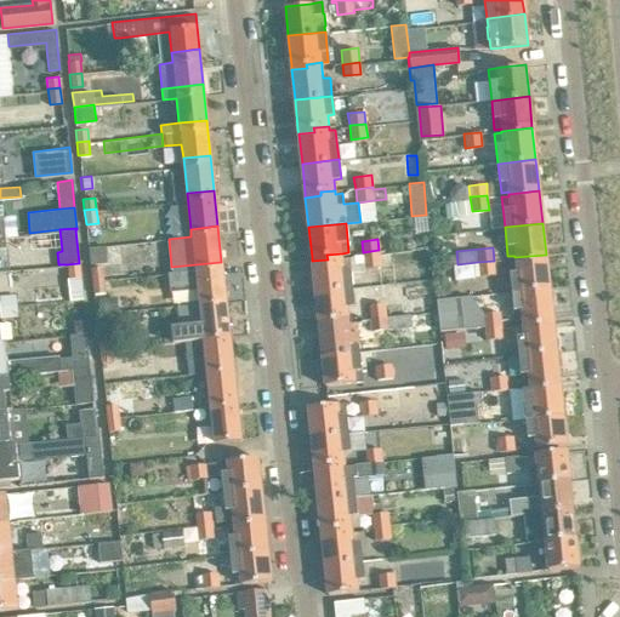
[(379,250),(363,252),(364,267),(381,266),(379,250)]
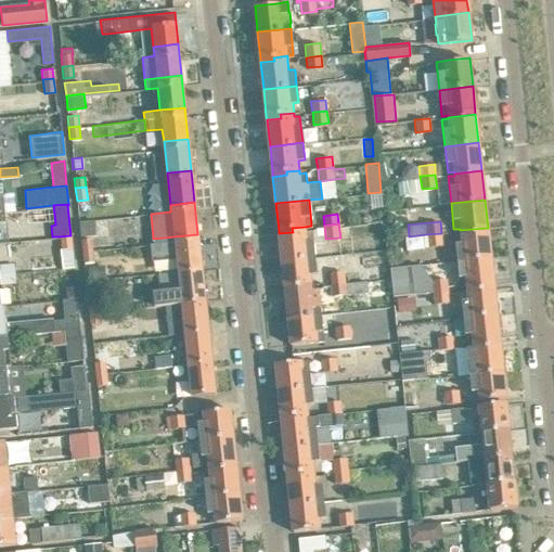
[(293,232),(279,233),(281,260),(314,257),(312,230),(306,231),(306,227),(292,228),(293,232)]
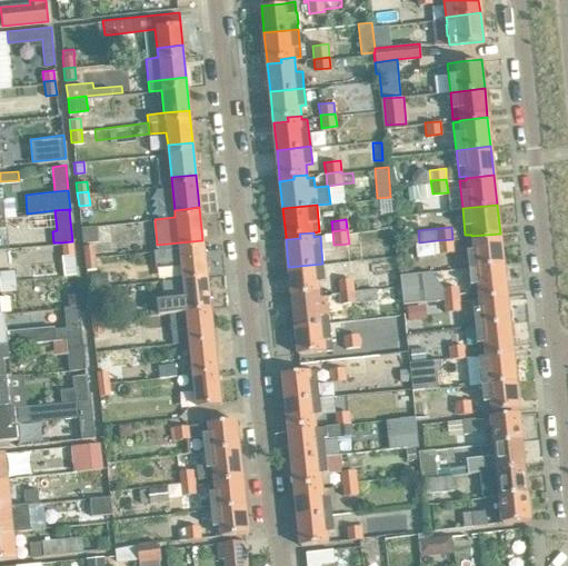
[(502,262),(500,234),(471,236),(471,239),(466,239),(468,266),(502,262)]
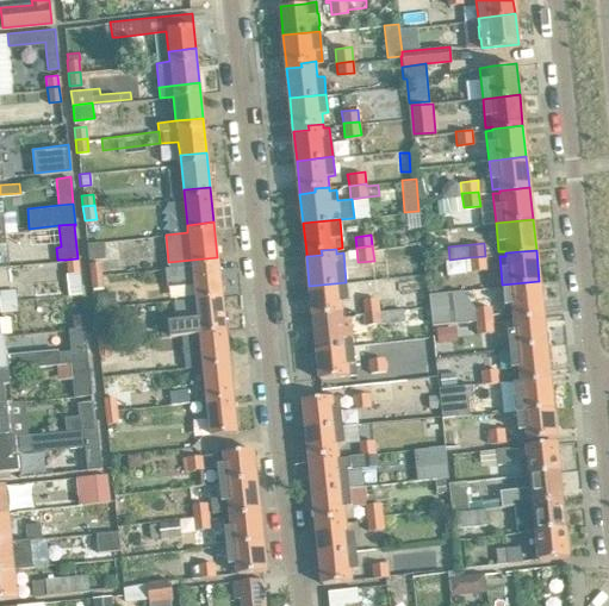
[(488,269),(485,256),(468,257),(470,270),(488,269)]
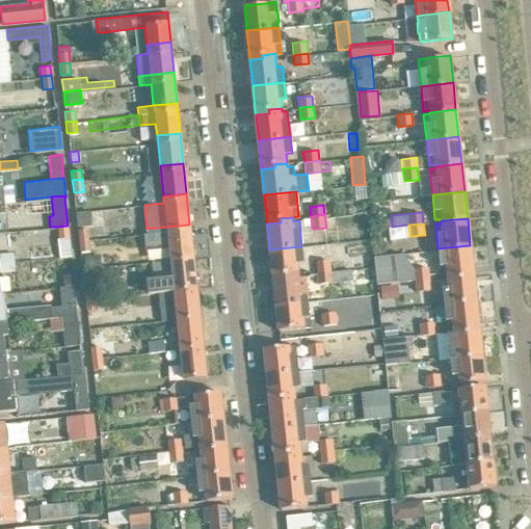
[(193,255),(189,225),(147,229),(148,233),(143,233),(144,250),(168,247),(169,257),(193,255)]
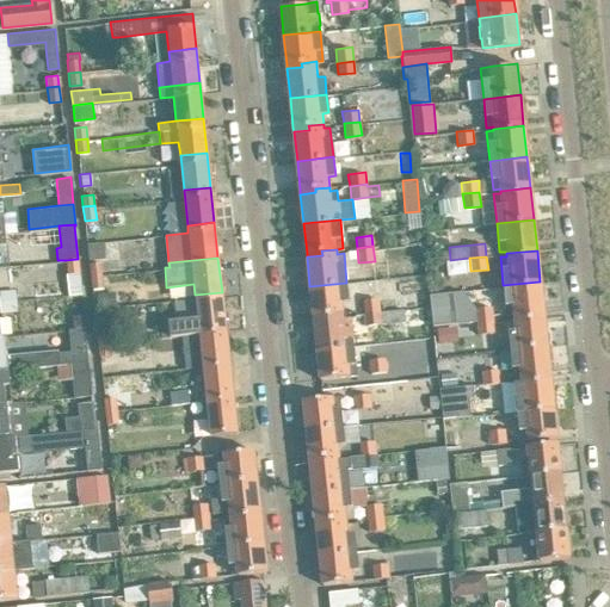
[(78,259),(66,260),(67,273),(79,272),(78,259)]
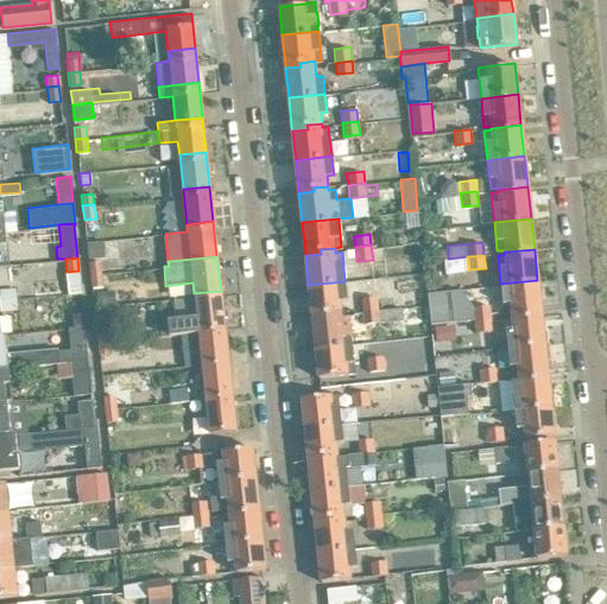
[(102,272),(100,260),(88,261),(89,273),(102,272)]
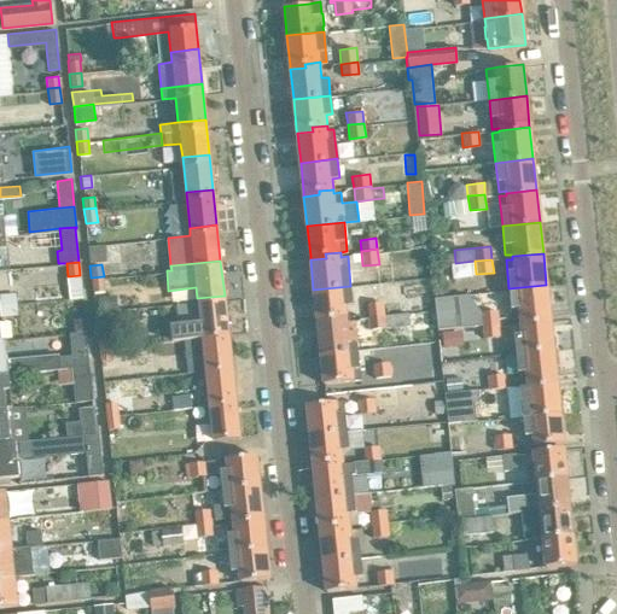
[(105,290),(104,276),(91,278),(93,292),(105,290)]
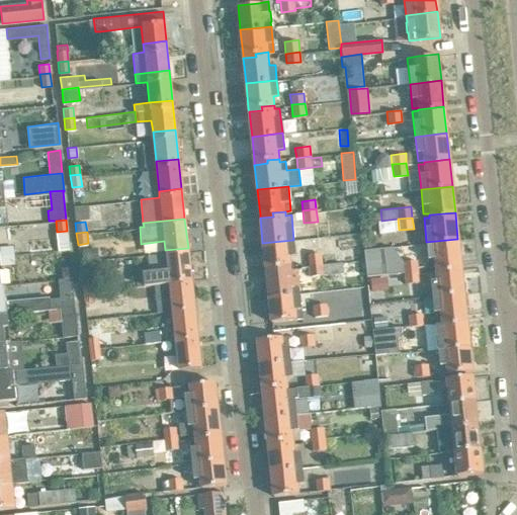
[(69,249),(67,234),(57,236),(59,250),(69,249)]
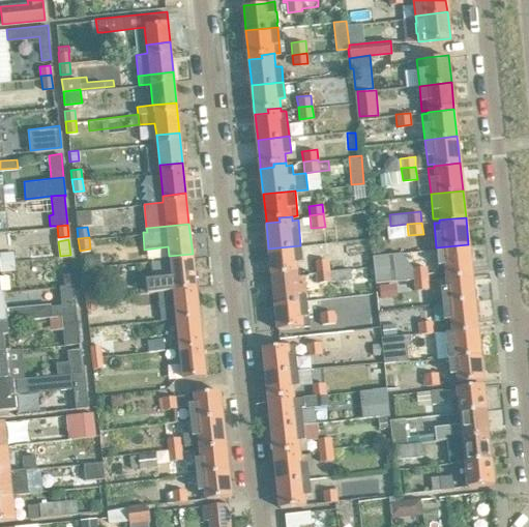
[(471,271),(468,244),(436,247),(438,265),(444,264),(445,273),(471,271)]
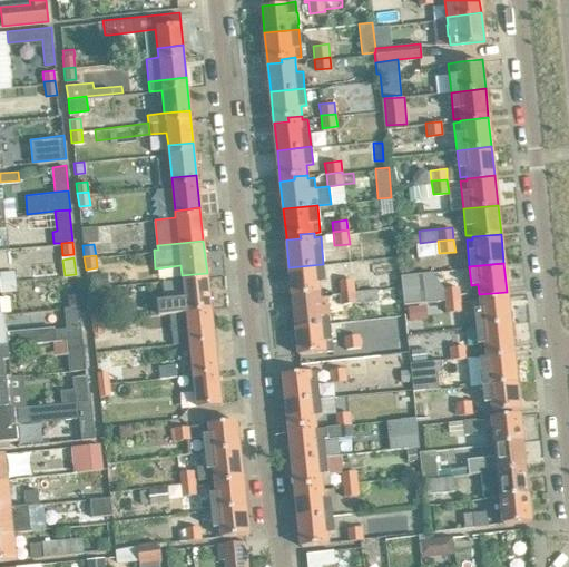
[(323,264),(288,267),(292,294),(292,299),(305,297),(304,293),(316,292),(321,292),(320,282),(325,281),(323,264)]
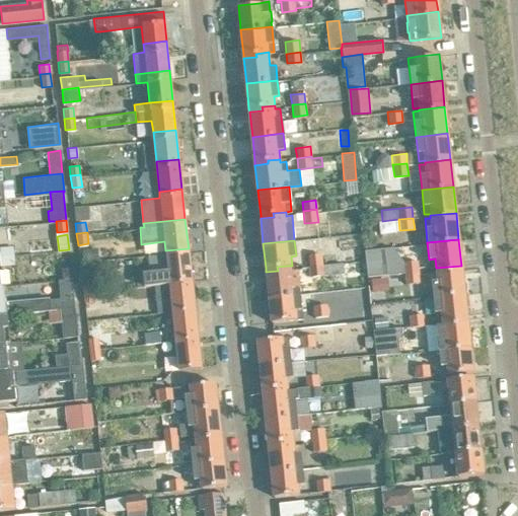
[(0,247),(0,255),(13,254),(12,245),(0,247)]
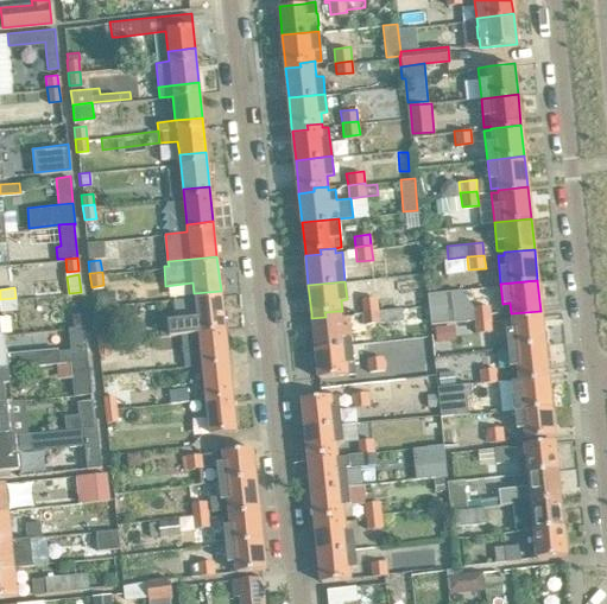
[(450,288),(427,291),(430,323),(446,320),(454,319),(450,288)]
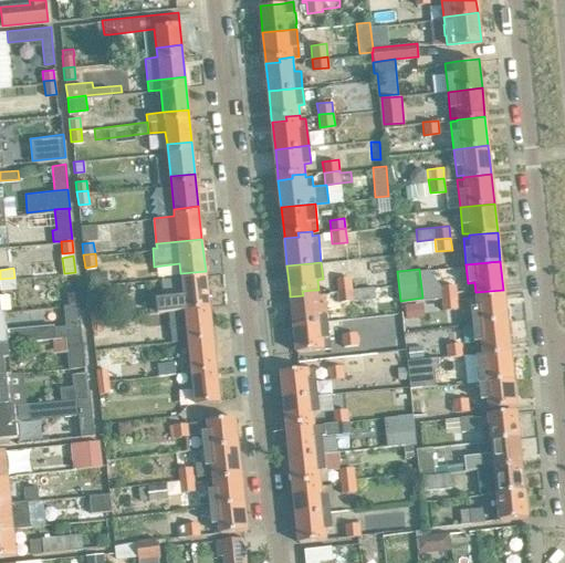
[(209,305),(206,273),(180,277),(182,293),(160,296),(148,298),(150,313),(184,309),(184,308),(209,305)]
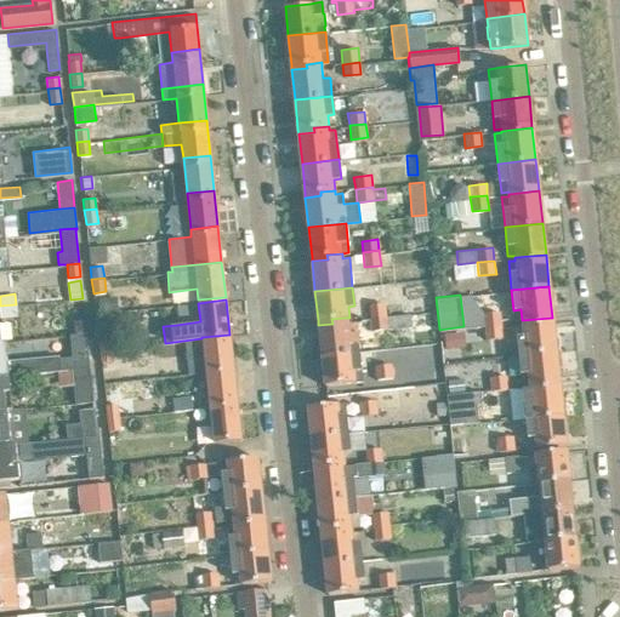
[(384,302),(368,304),(369,319),(386,316),(384,302)]
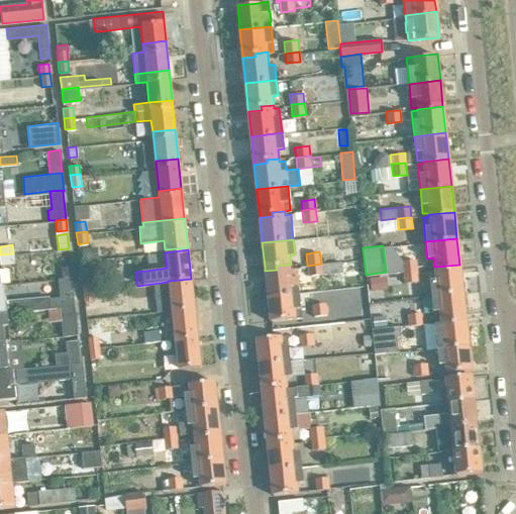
[(165,252),(145,253),(146,271),(167,268),(165,252)]
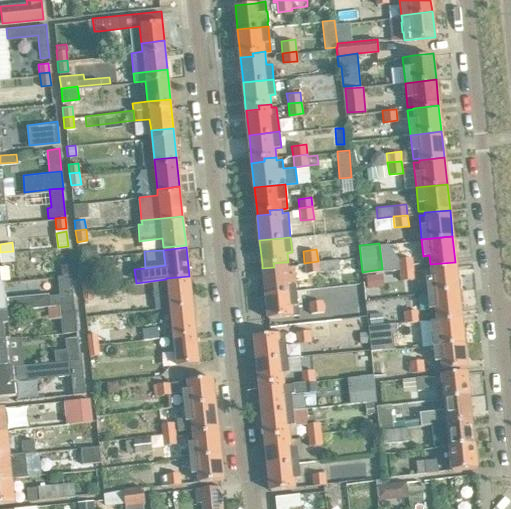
[(14,260),(13,251),(0,252),(0,261),(14,260)]
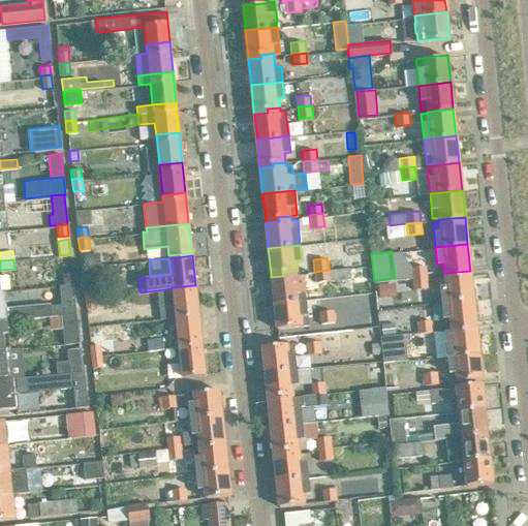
[(426,266),(411,267),(412,276),(427,275),(426,266)]
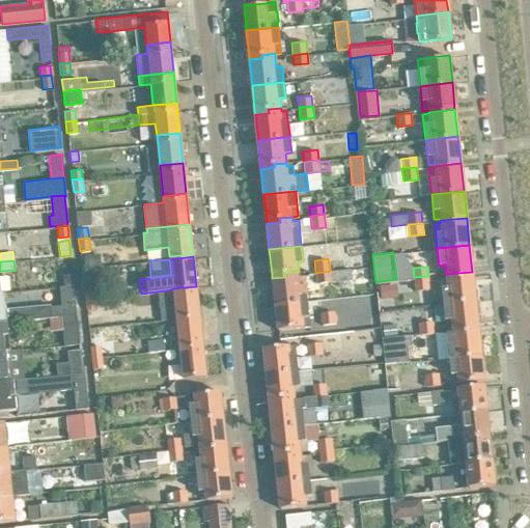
[(330,271),(315,273),(316,283),(330,281),(330,282),(352,280),(351,269),(330,271)]
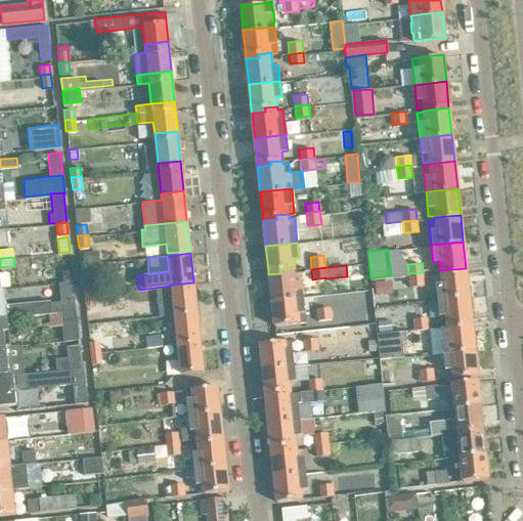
[(280,273),(268,274),(271,299),(303,296),(302,292),(303,292),(301,271),(295,271),(292,272),(291,268),(279,269),(280,273)]
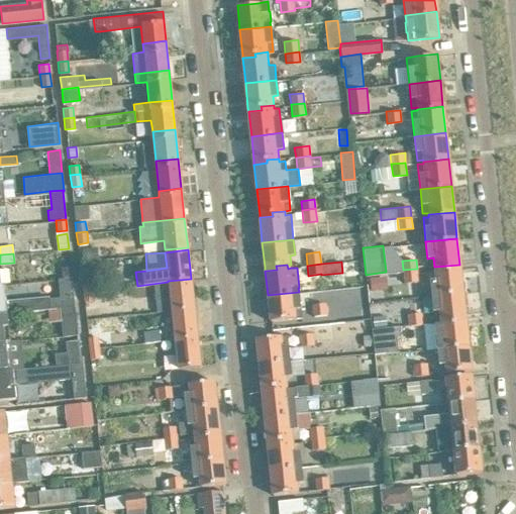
[(462,291),(459,265),(434,267),(435,279),(429,280),(431,294),(462,291)]
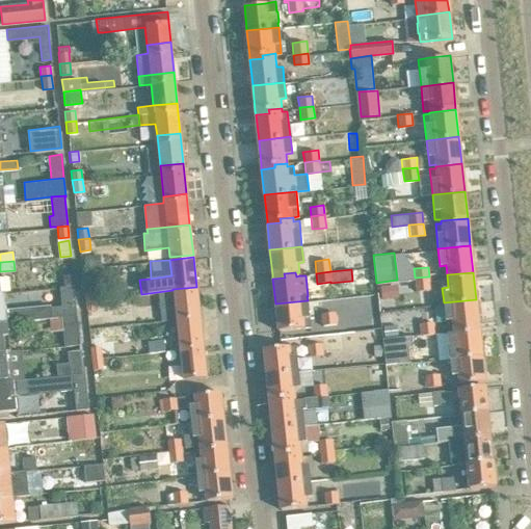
[(74,285),(73,273),(62,274),(63,286),(74,285)]
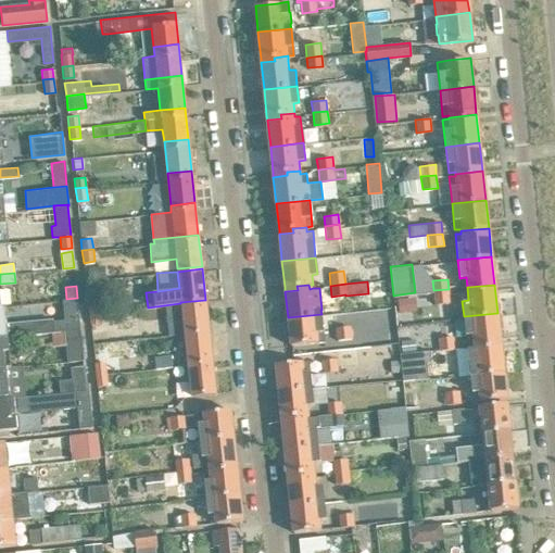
[(450,302),(449,289),(433,290),(434,303),(450,302)]
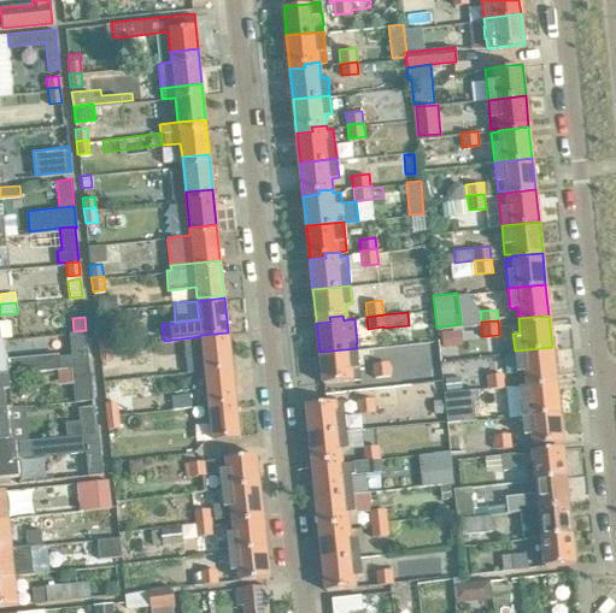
[(89,363),(86,330),(74,331),(69,331),(71,353),(58,354),(59,366),(70,365),(89,363)]
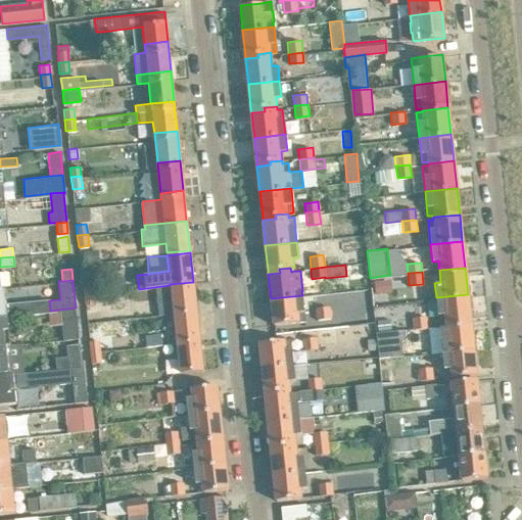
[(93,291),(92,282),(82,283),(83,292),(93,291)]
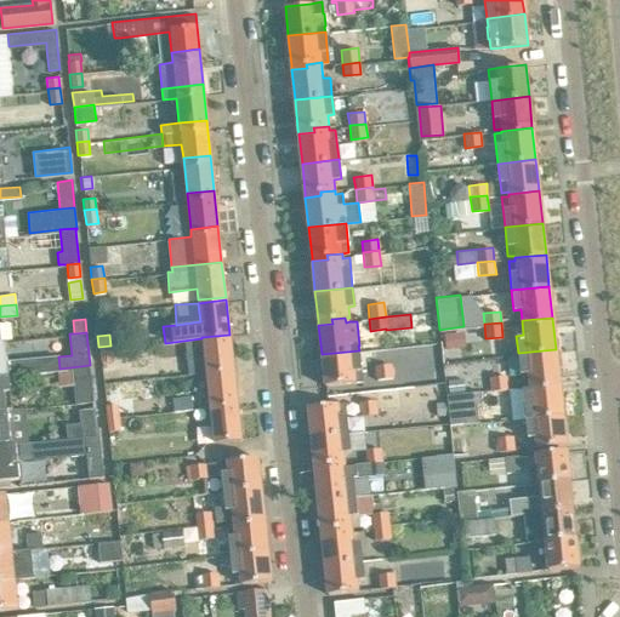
[(233,367),(229,335),(202,337),(202,338),(205,371),(233,367)]
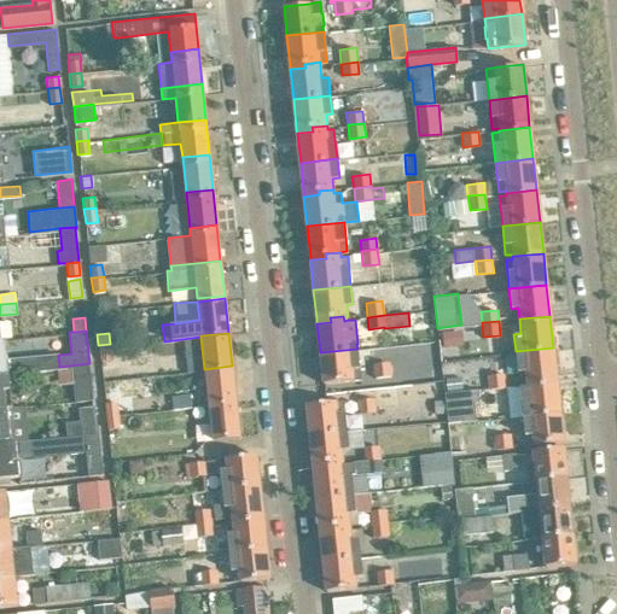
[(112,358),(110,344),(98,345),(99,360),(112,358)]
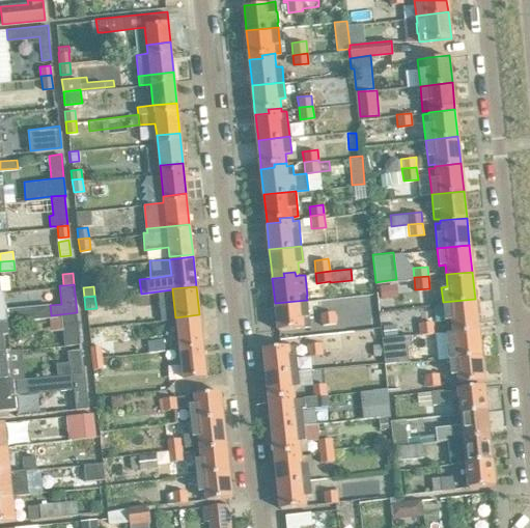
[(478,325),(475,299),(443,302),(445,329),(452,328),(478,325)]
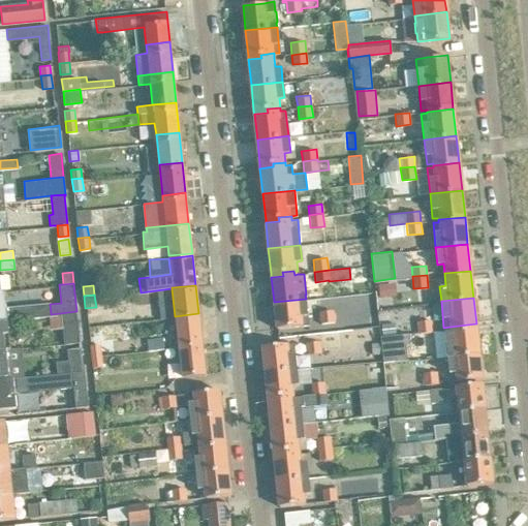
[(306,299),(274,302),(277,328),(298,326),(309,325),(306,299)]
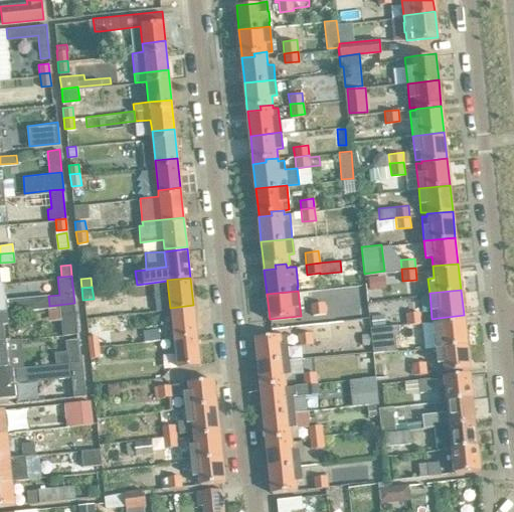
[(49,306),(48,296),(48,293),(28,295),(29,307),(49,306)]
